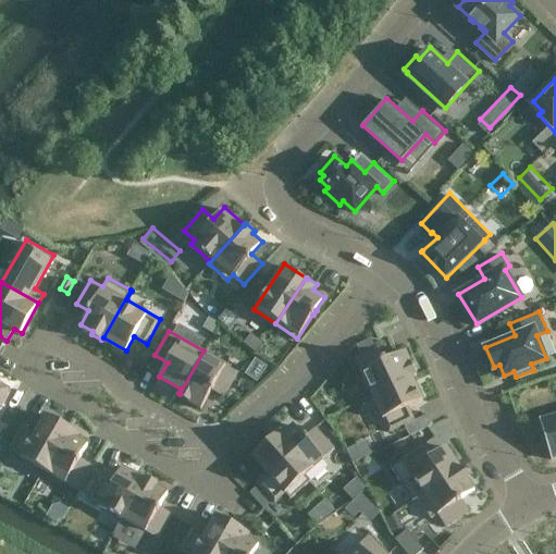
[(252,331),(244,341),(250,346),(259,336),(252,331)]
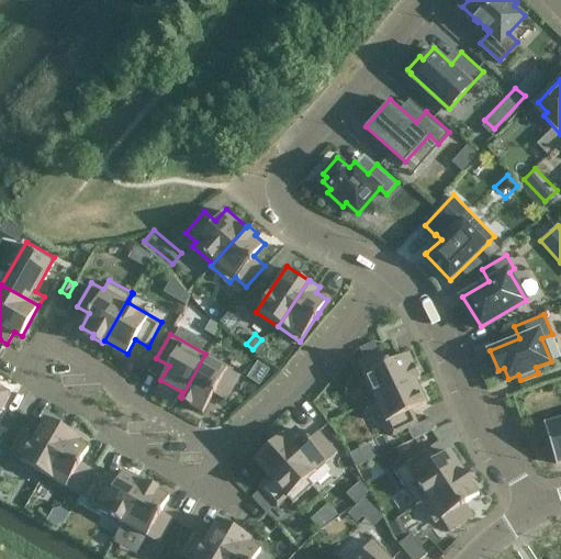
[(261,339),(253,349),(260,355),(268,345),(261,339)]
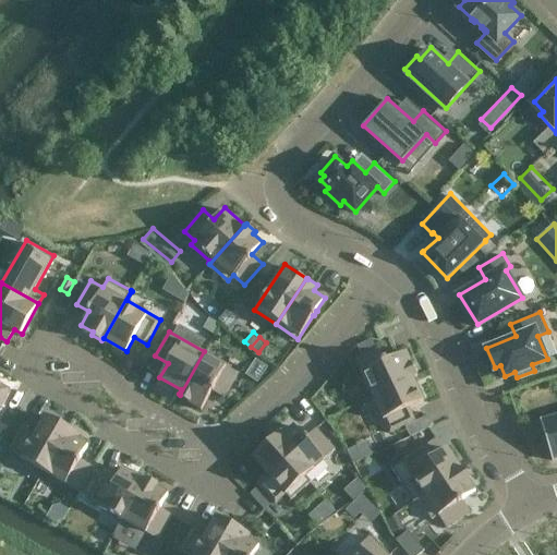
[(380,346),(355,358),(373,395),(418,373),(407,349),(387,359),(380,346)]
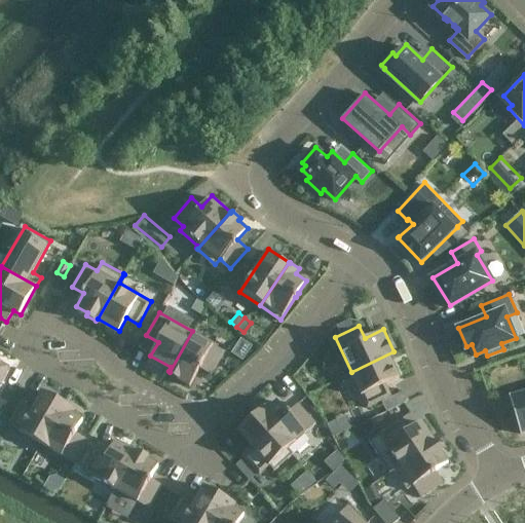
[(192,331),(170,372),(190,384),(200,367),(213,373),(225,349),(192,331)]
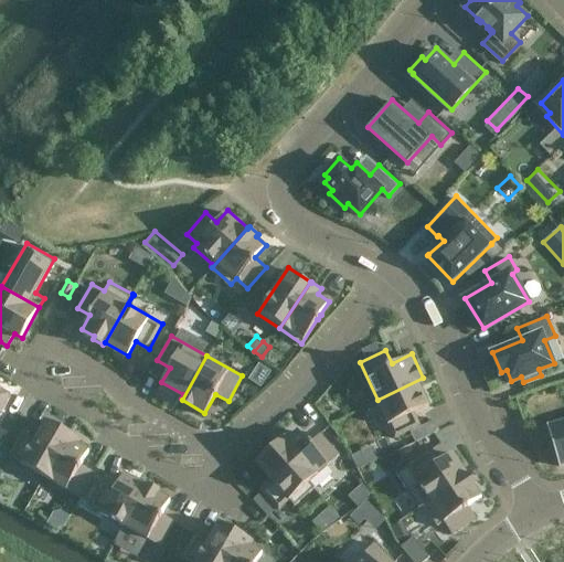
[(0,375),(0,416),(2,412),(11,395),(0,389),(0,379),(1,377),(0,375)]
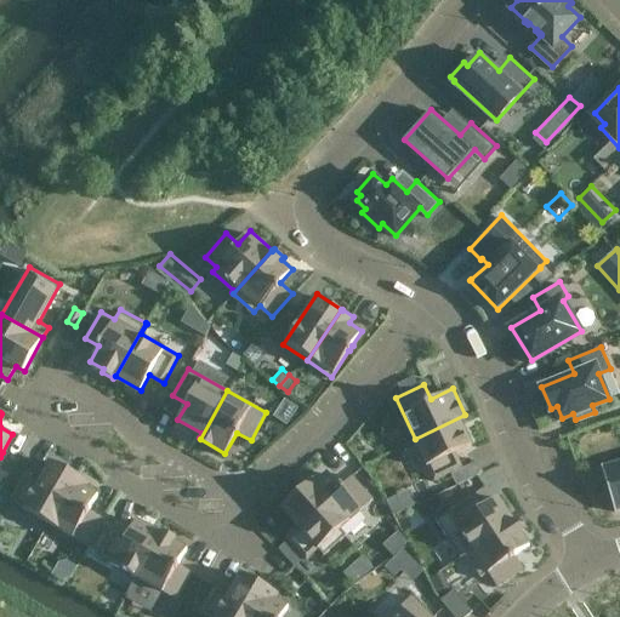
[(465,415),(415,439),(434,479),(464,466),(456,451),(461,449),(472,443),(460,418),(466,416),(465,415)]
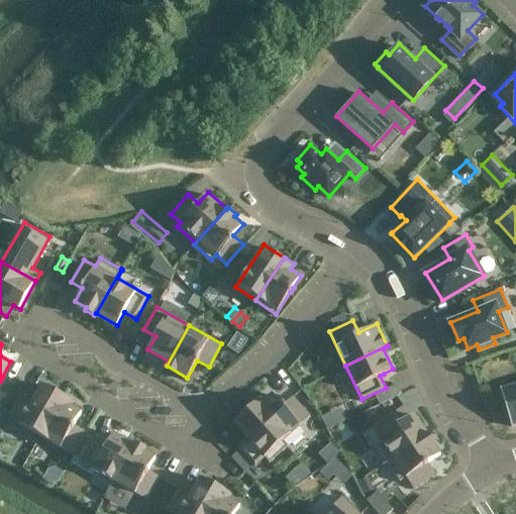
[(515,382),(501,387),(512,424),(515,422),(515,382)]
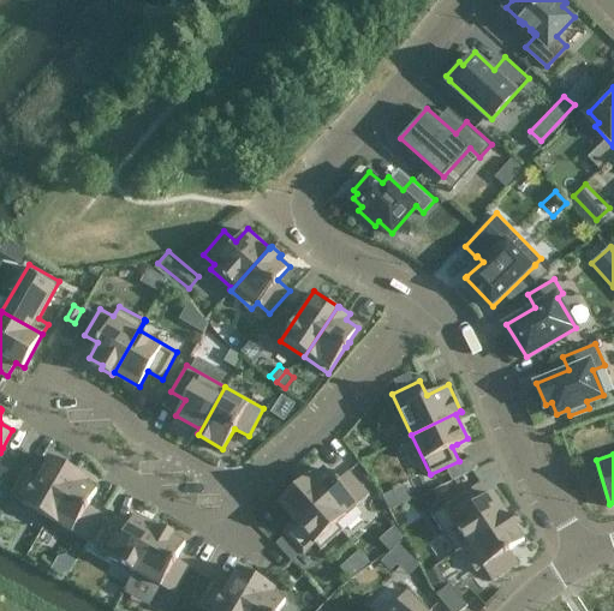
[(25,467),(10,495),(48,516),(76,469),(51,455),(39,475),(25,467)]
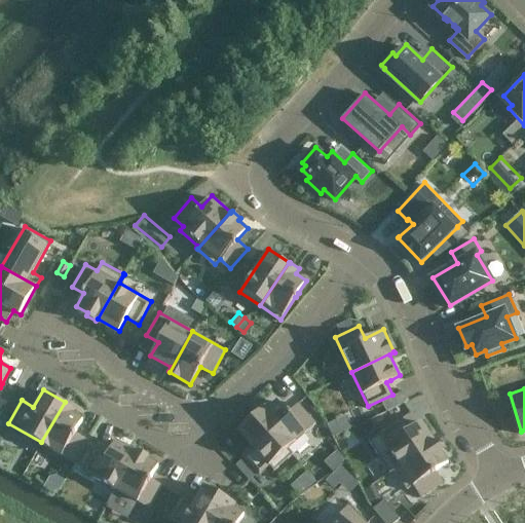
[(265,404),(257,411),(258,412),(257,412),(293,453),(294,452),(289,446),(316,421),(299,402),(289,411),(278,400),(269,408),(265,405),(265,404)]
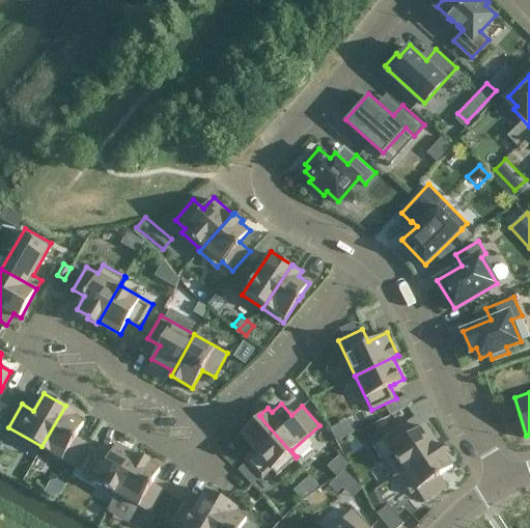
[(65,406),(42,446),(76,466),(88,442),(77,435),(84,422),(74,415),(76,410),(66,405),(66,406),(65,406)]
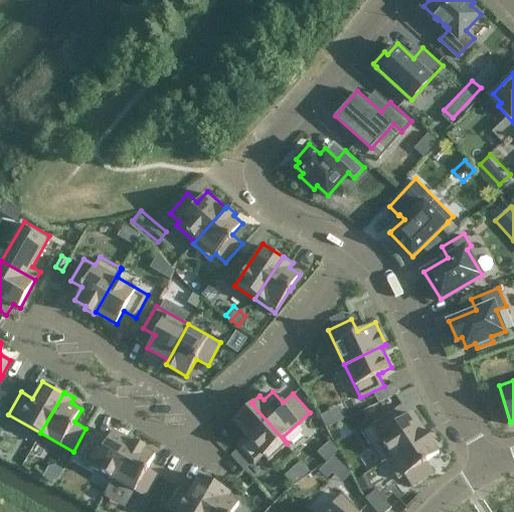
[(329,422),(346,412),(341,402),(323,411),(329,422)]
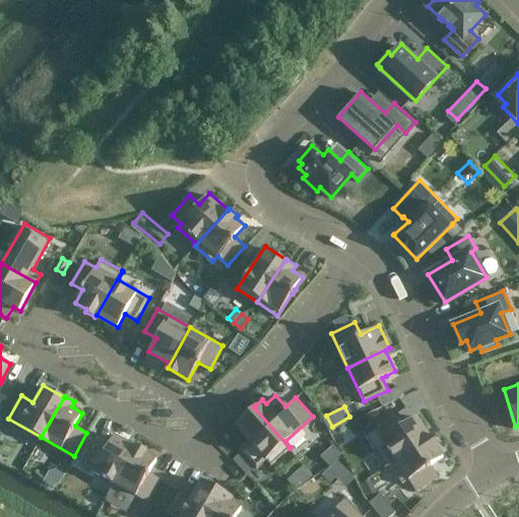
[(254,407),(236,424),(249,439),(240,448),(257,467),(267,458),(272,464),(289,448),(254,407)]
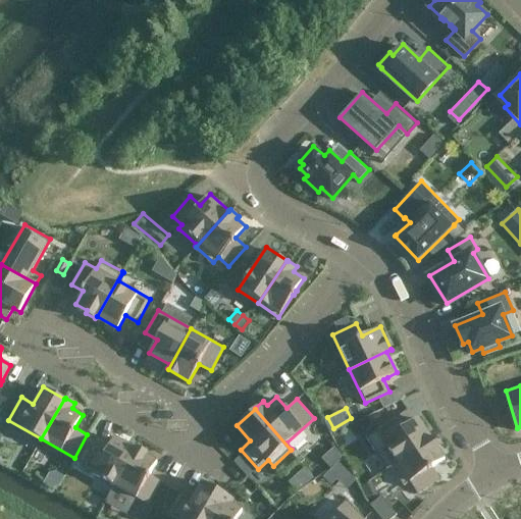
[(399,414),(376,428),(397,459),(391,463),(392,464),(432,436),(419,417),(406,425),(399,414)]
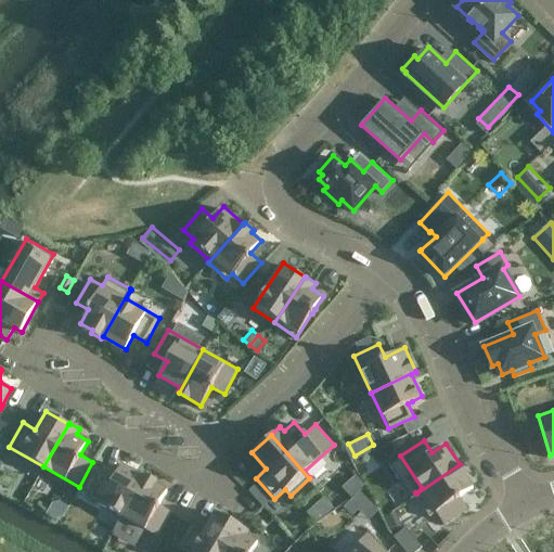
[(102,471),(89,496),(124,515),(145,476),(123,464),(115,478),(102,471)]
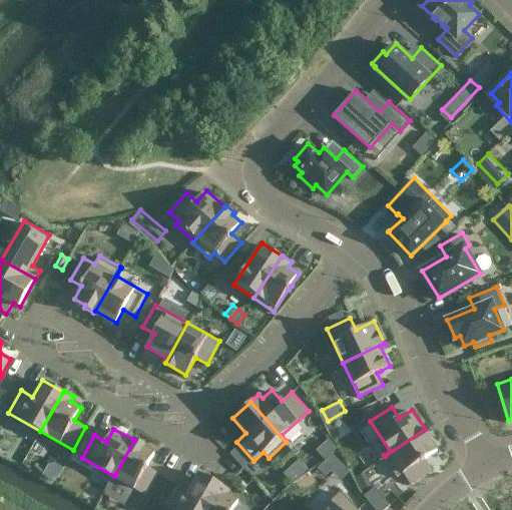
[(425,429),(385,456),(398,476),(404,472),(411,483),(433,469),(426,458),(438,450),(431,440),(433,438),(428,429),(426,431),(425,429)]
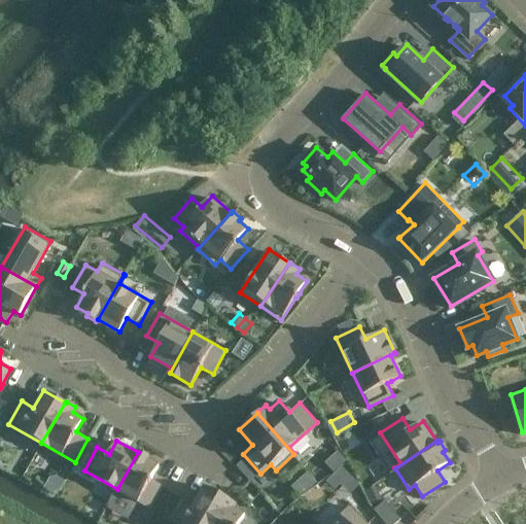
[(338,449),(322,461),(346,491),(362,478),(338,449)]
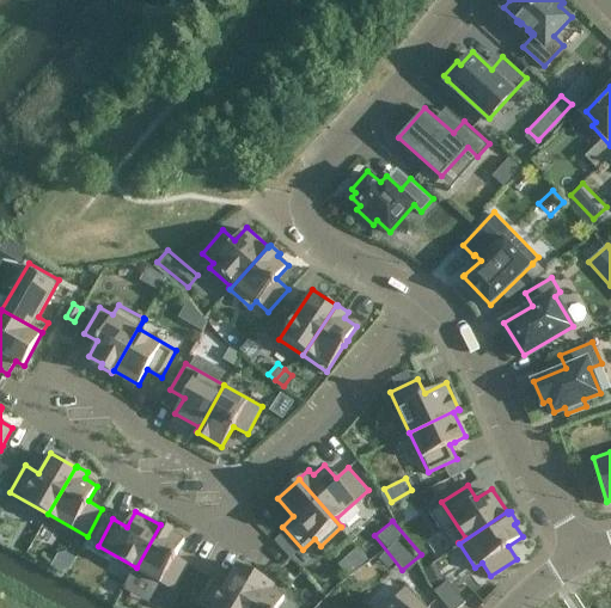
[(160,524),(136,567),(175,589),(190,563),(176,554),(185,539),(172,532),(175,529),(163,523),(162,526),(160,524)]
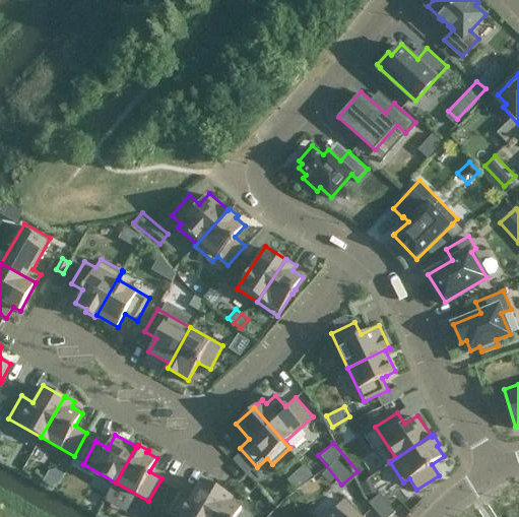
[(306,461),(289,475),(299,486),(315,471),(306,461)]
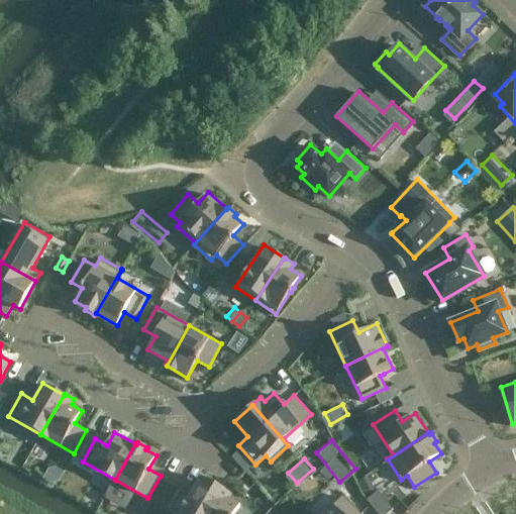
[(180,486),(167,509),(176,513),(206,513),(222,488),(201,476),(191,493),(180,486)]
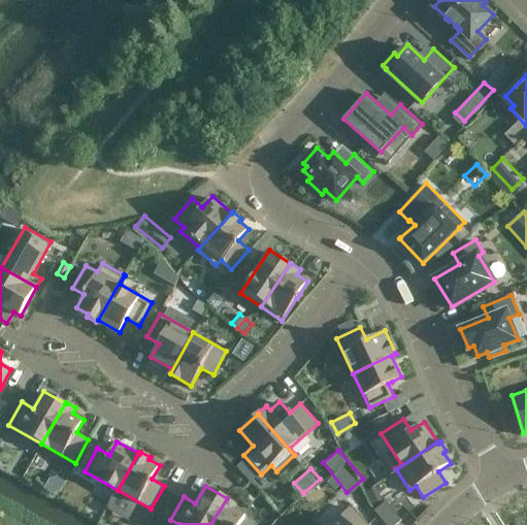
[(375,507),(393,524),(403,513),(386,497),(375,507)]
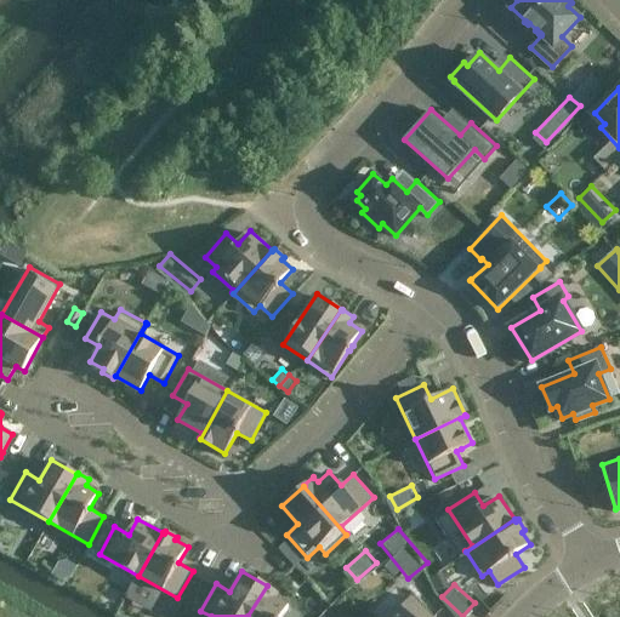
[(267,586),(248,616),(282,616),(289,605),(277,598),(279,592),(277,590),(276,592),(267,586)]
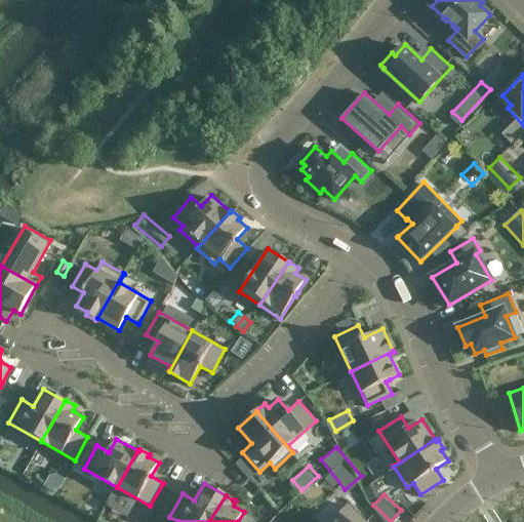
[(349,503),(328,521),(366,521),(367,521),(349,503)]
